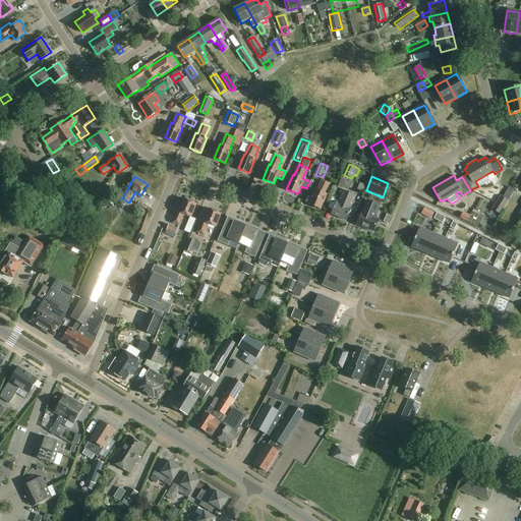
[(326,193),(330,183),(322,180),(316,190),(315,189),(308,204),(321,209),(327,193),(326,193)]
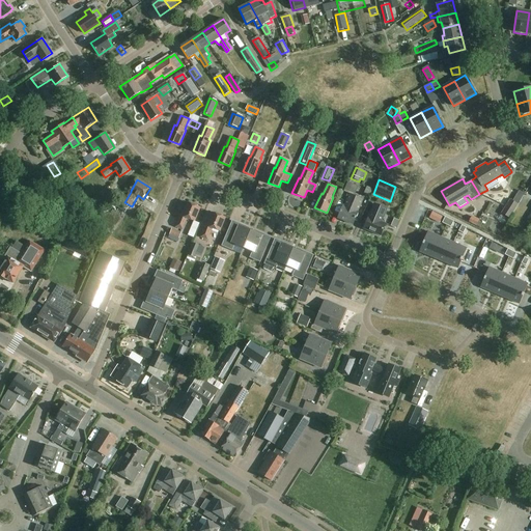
[(370,197),(373,190),(367,187),(364,194),(370,197)]
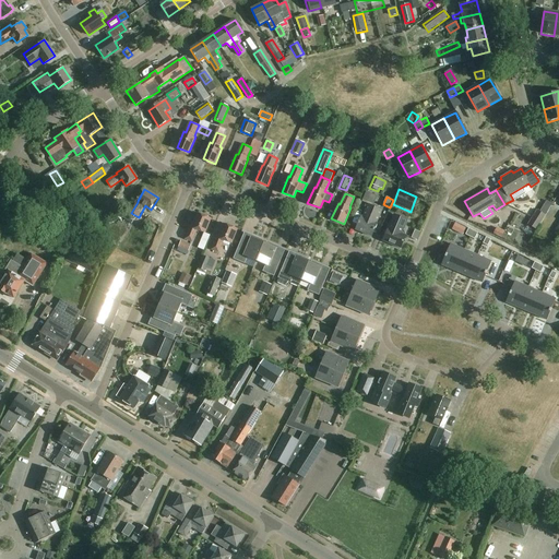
[(367,204),(363,216),(361,216),(356,229),(371,236),(378,223),(377,222),(382,210),(367,204)]
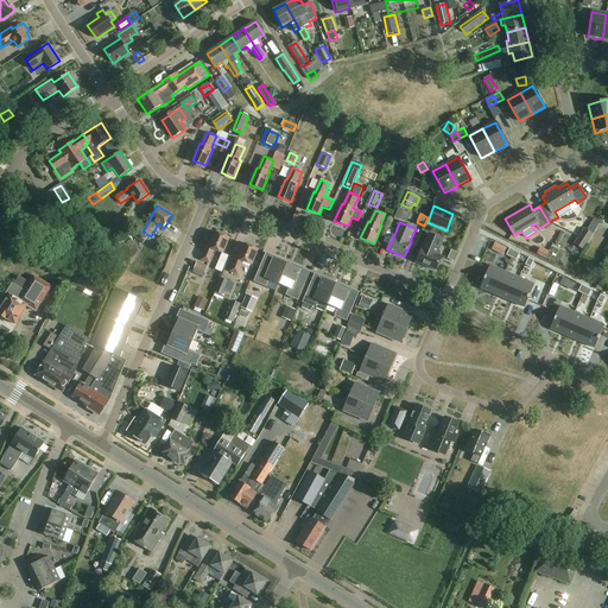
[(580,238),(589,242),(594,234),(584,229),(580,238)]
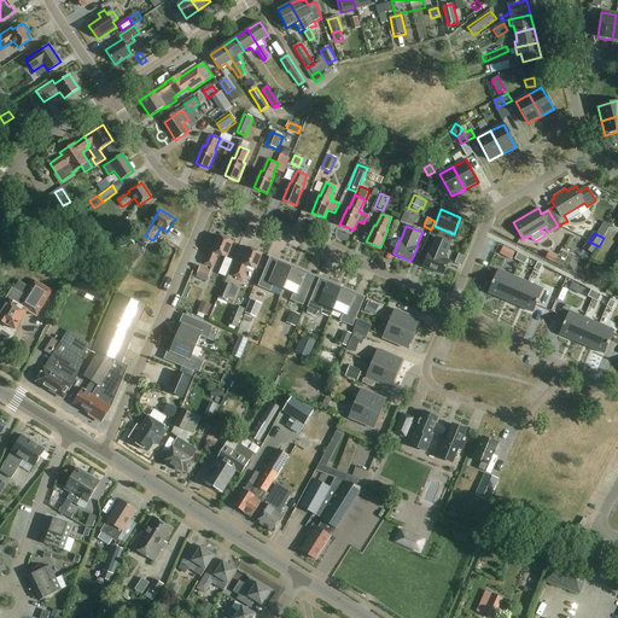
[(146,249),(150,243),(140,235),(135,243),(146,249)]
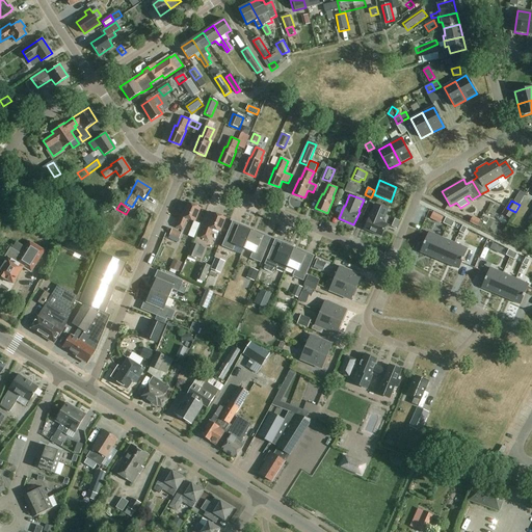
[(194,221),(201,208),(188,203),(182,217),(181,216),(176,228),(183,231),(187,218),(194,221)]
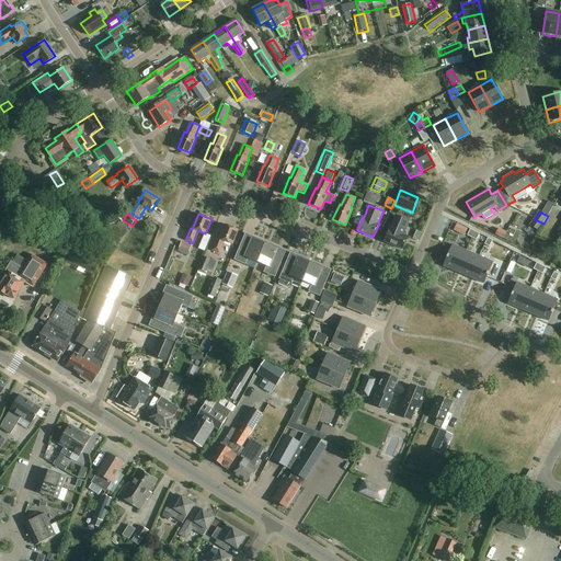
[(404,235),(410,221),(396,216),(385,242),(402,250),(408,236),(404,235)]
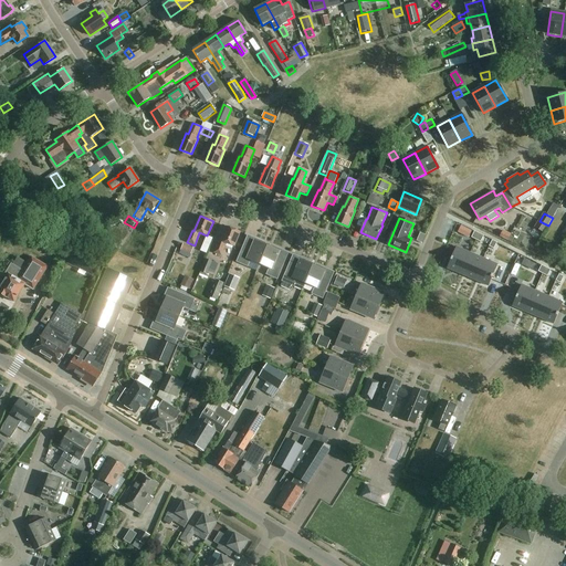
[(544,233),(548,226),(540,221),(535,228),(544,233)]
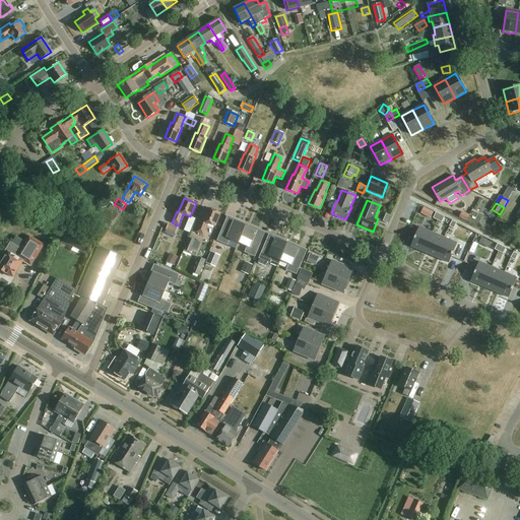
[(215,226),(220,213),(208,208),(203,221),(201,221),(196,233),(203,236),(208,223),(215,226)]
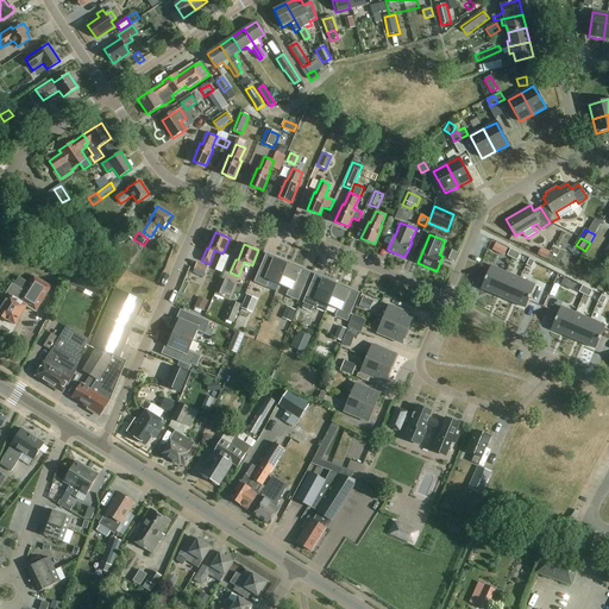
[(547,261),(551,253),(542,249),(539,256),(547,261)]
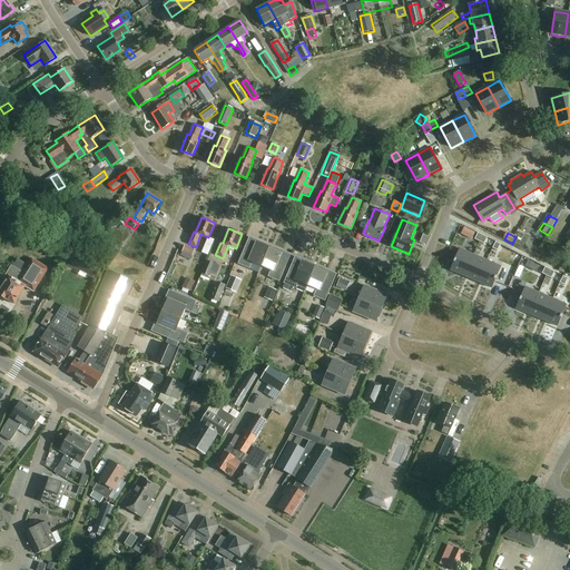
[(262,266),(269,247),(265,246),(266,244),(257,239),(253,252),(244,248),(238,264),(249,268),(253,262),(262,266)]
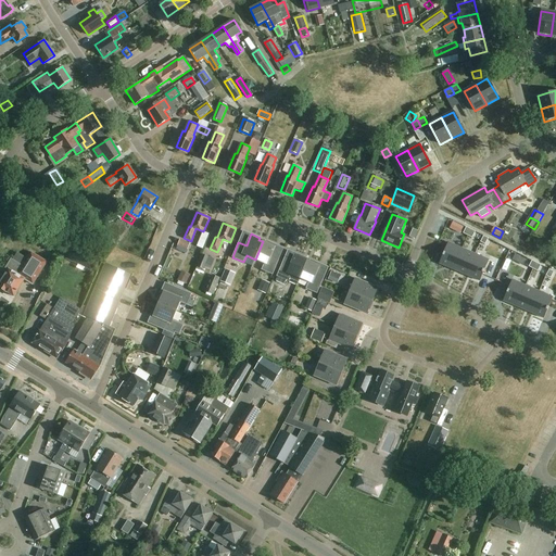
[(186,254),(189,244),(180,240),(178,247),(180,248),(178,251),(186,254)]
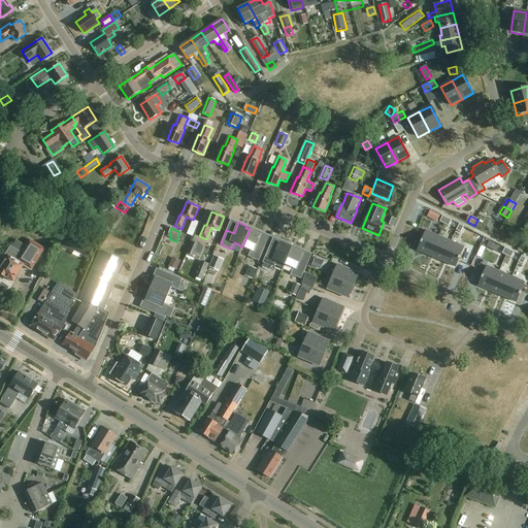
[(250,229),(242,246),(251,250),(248,256),(259,261),(265,246),(257,243),(262,232),(255,229),(254,231),(250,229)]
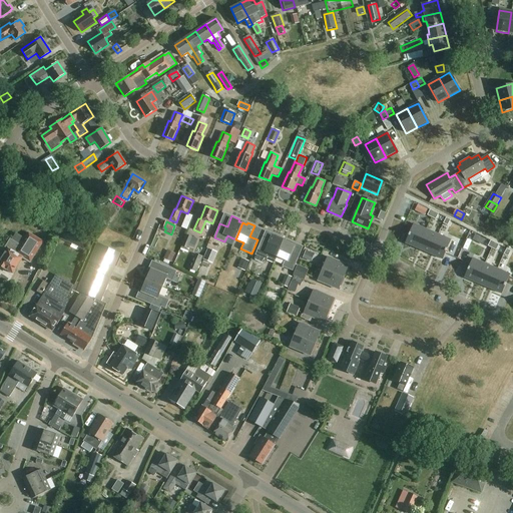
[(414,224),(405,243),(411,246),(418,249),(426,229),(414,224)]
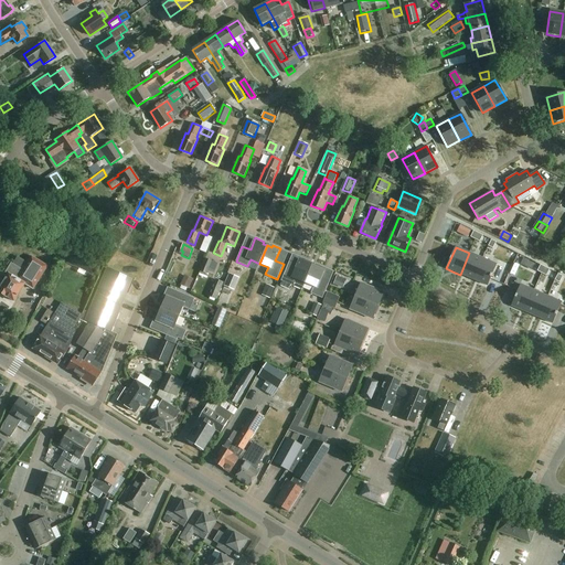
[(469,253),(460,275),(470,278),(473,280),(482,258),(469,253)]
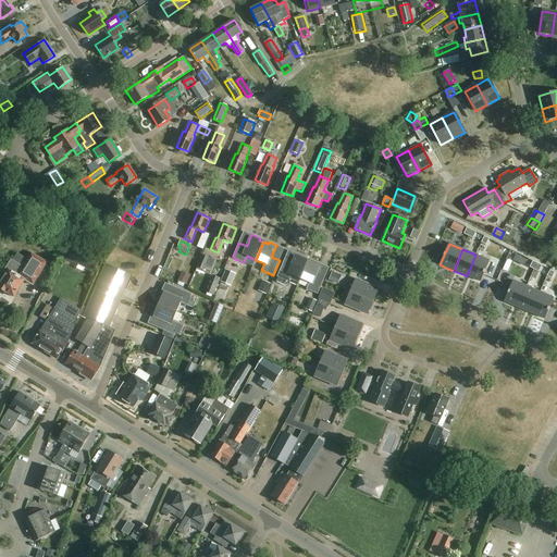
[(13,297),(19,289),(23,282),(24,280),(26,282),(33,285),(47,262),(31,252),(22,267),(22,268),(21,267),(16,263),(15,262),(14,262),(12,261),(11,260),(5,269),(8,270),(3,277),(0,274),(0,291),(4,294),(5,292),(13,297)]
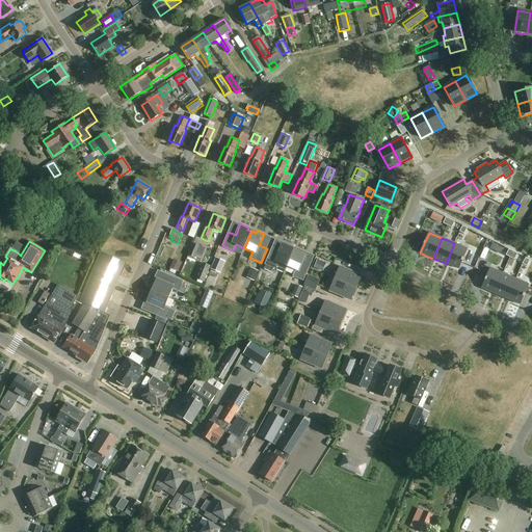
[(265,265),(263,269),(273,273),(275,269),(284,272),(287,266),(294,249),(290,247),(291,245),(283,242),(278,254),(270,250),(265,264),(265,265)]
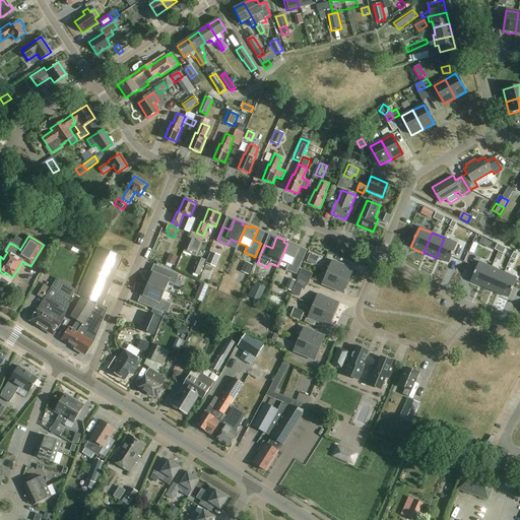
[(444,238),(436,258),(449,263),(457,244),(444,238)]
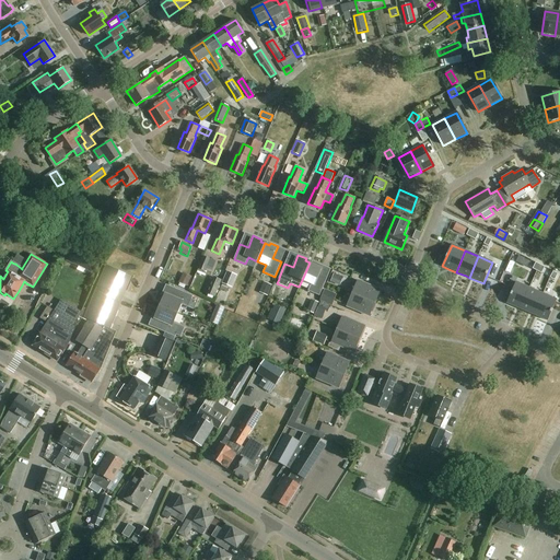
[(207,272),(211,260),(203,257),(199,269),(207,272)]
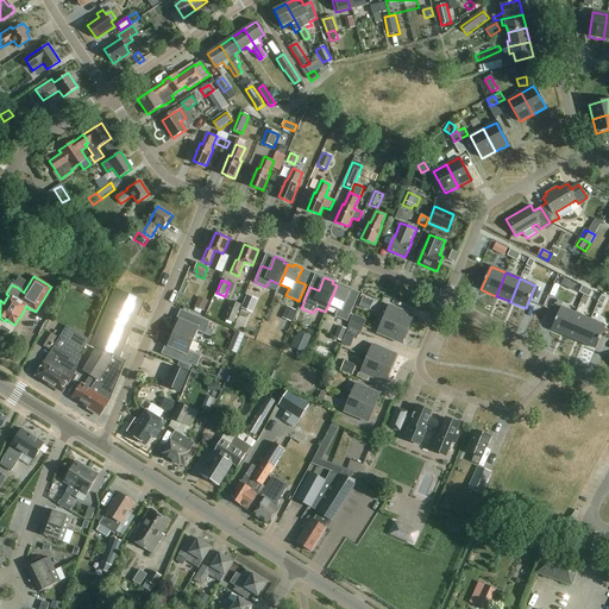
[(337,286),(328,305),(338,309),(334,316),(347,321),(355,306),(345,302),(351,289),(343,284),(341,288),(337,286)]
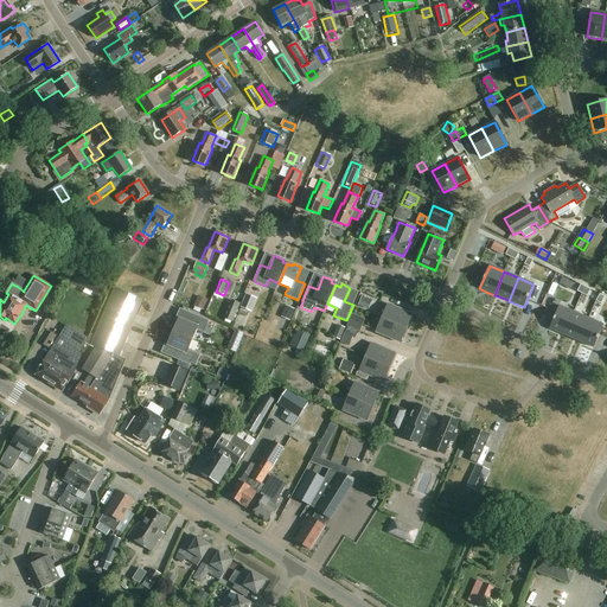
[(119,356),(133,323),(142,300),(114,288),(104,311),(94,336),(91,334),(87,346),(94,349),(95,346),(96,346),(119,356)]
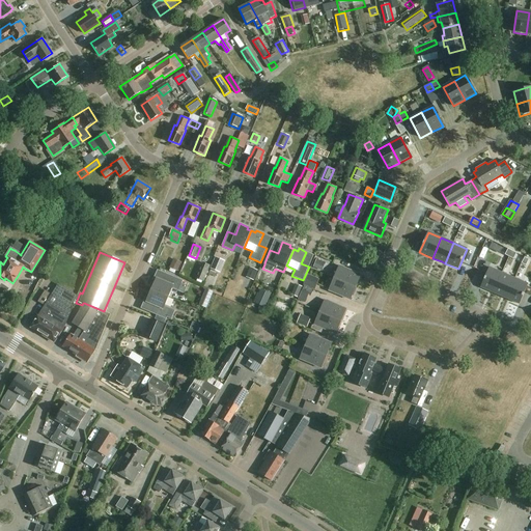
[(220,274),(225,262),(216,258),(211,270),(220,274)]
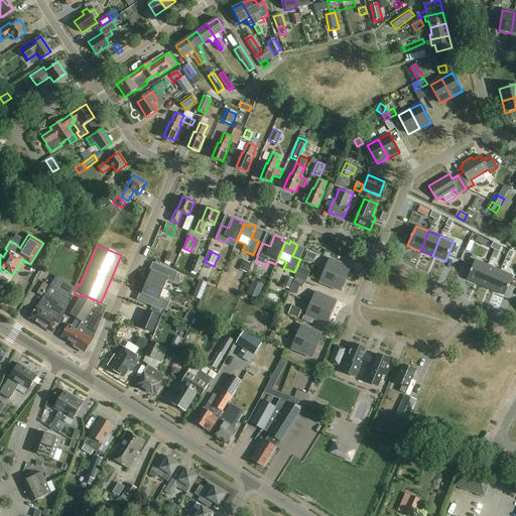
[(313,264),(316,256),(308,253),(305,261),(313,264)]
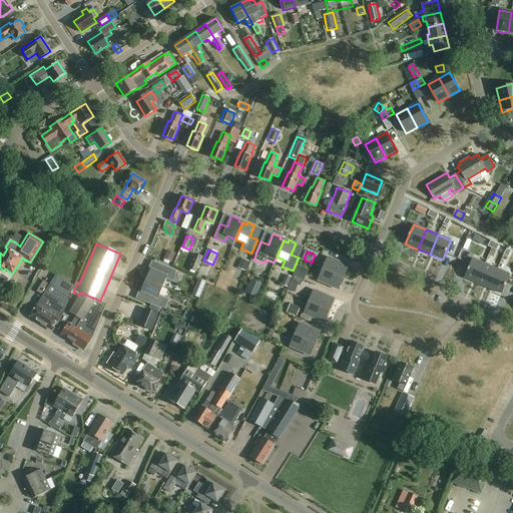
[(170,268),(175,259),(167,254),(163,265),(170,268)]
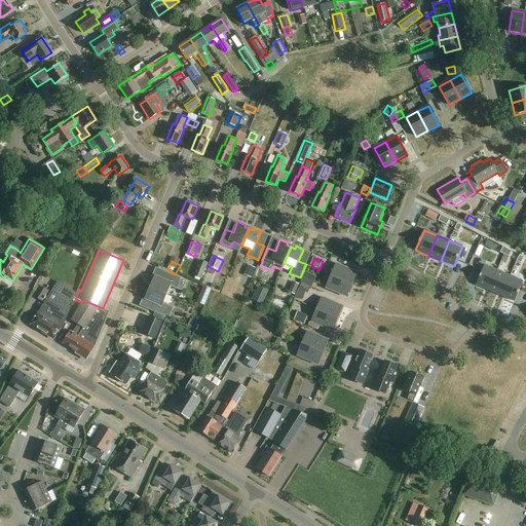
[(202,279),(209,264),(202,261),(196,276),(202,279)]
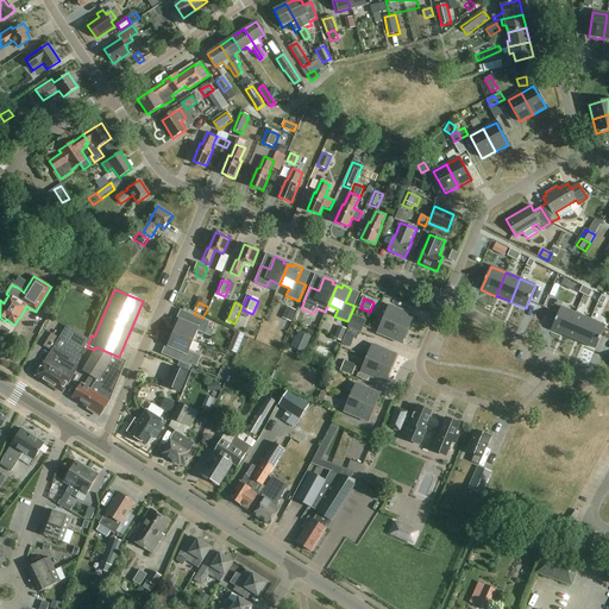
[(383,319),(408,330),(414,315),(389,305),(383,319)]
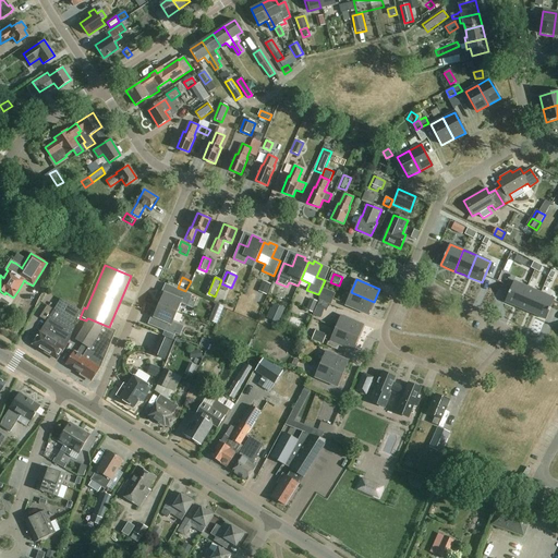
[(268,295),(271,284),(264,281),(259,292),(268,295)]
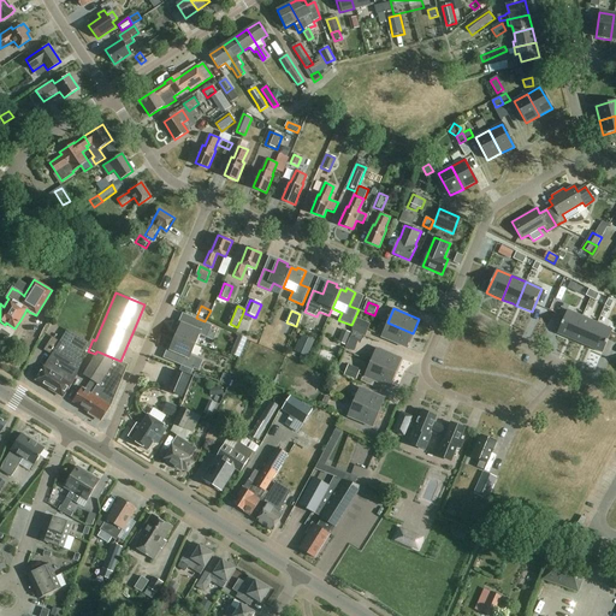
[(568,311),(557,333),(573,341),(582,317),(568,311)]
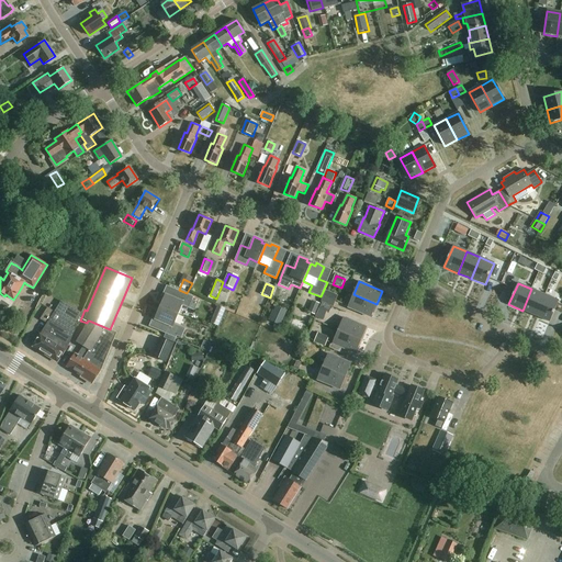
[(531,289),(523,311),(536,316),(544,295),(531,289)]
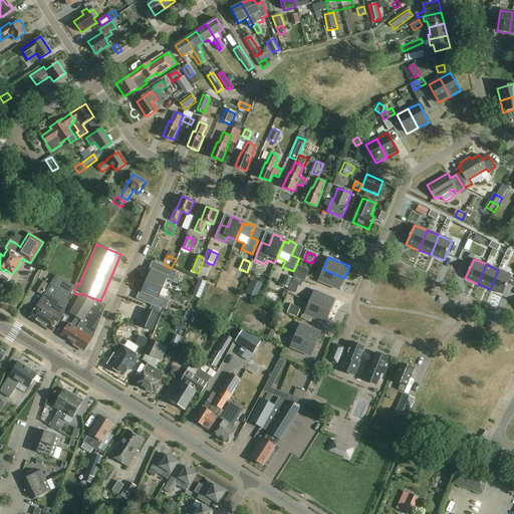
[(147,280),(163,287),(167,279),(173,281),(179,284),(182,277),(176,274),(177,271),(164,265),(161,273),(150,268),(146,275),(149,276),(147,280)]
